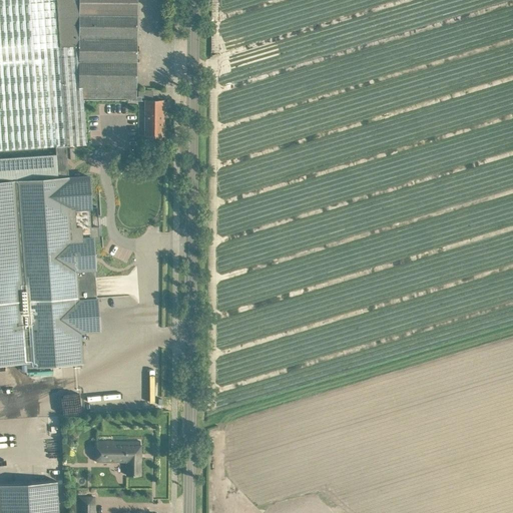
[(0,0),(0,149),(56,146),(66,145),(86,143),(83,99),(78,99),(78,45),(59,46),(56,0),(0,0)]
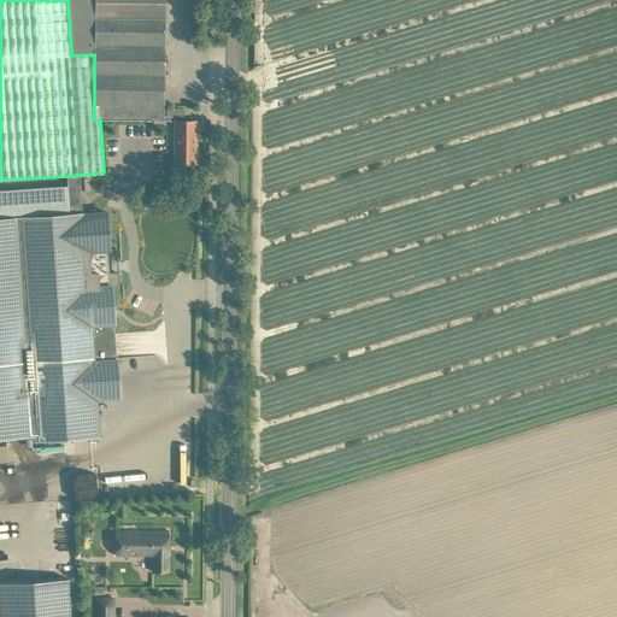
[(170,116),(166,116),(164,116),(164,0),(94,0),(94,11),(94,54),(94,119),(100,119),(158,118),(158,121),(170,121),(170,116)]
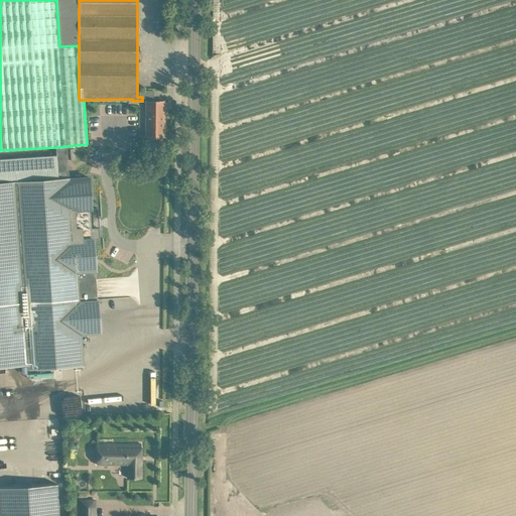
[(146,136),(153,136),(163,136),(163,101),(146,101),(146,136)]
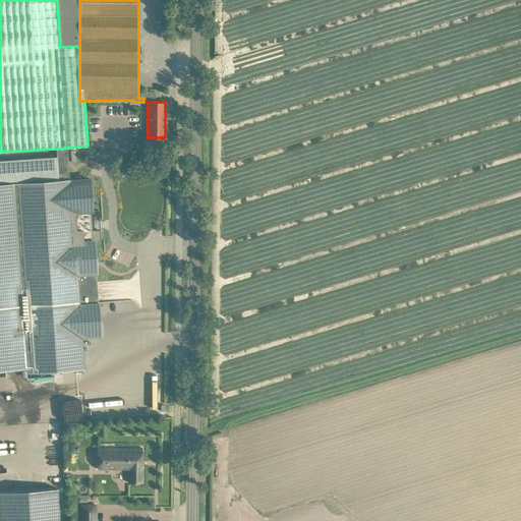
[(67,148),(57,149),(57,156),(0,160),(0,369),(26,368),(27,372),(84,368),(82,338),(102,336),(100,301),(98,301),(96,274),(98,274),(96,239),(76,240),(71,179),(69,179),(67,148)]
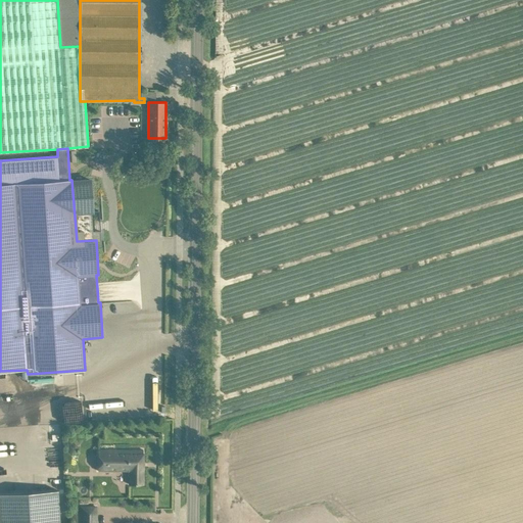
[(143,484),(143,449),(98,449),(98,471),(129,471),(129,484),(143,484)]
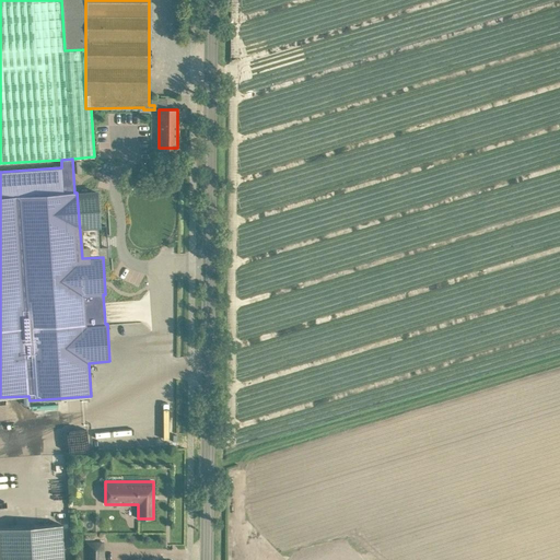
[(0,531),(0,559),(67,559),(66,527),(0,531)]
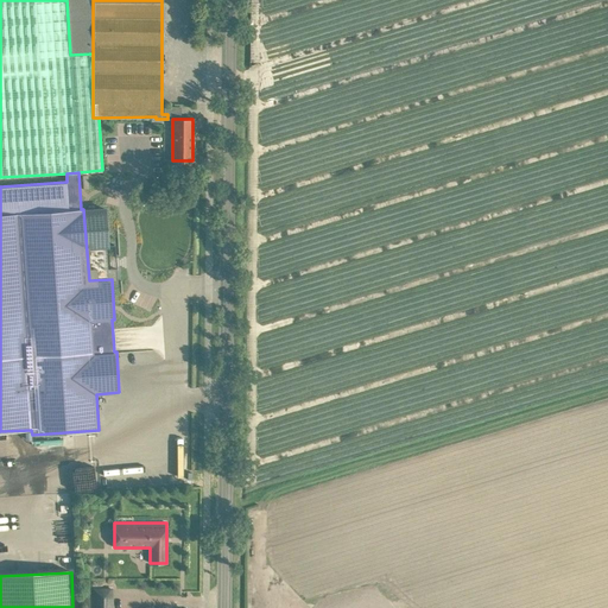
[(111,607),(112,589),(94,589),(93,607),(111,607)]
